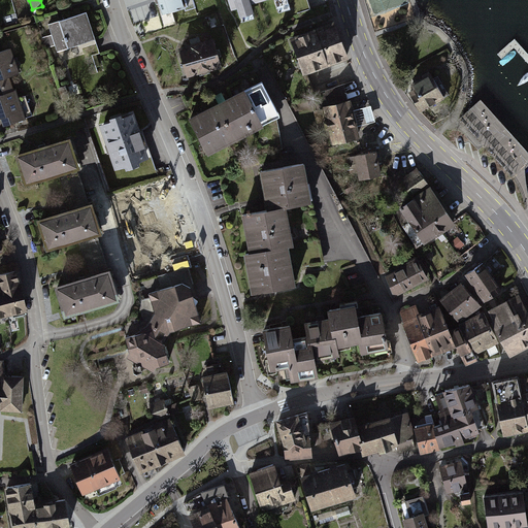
[(177,0),(152,0),(157,19),(182,10),(177,0)]
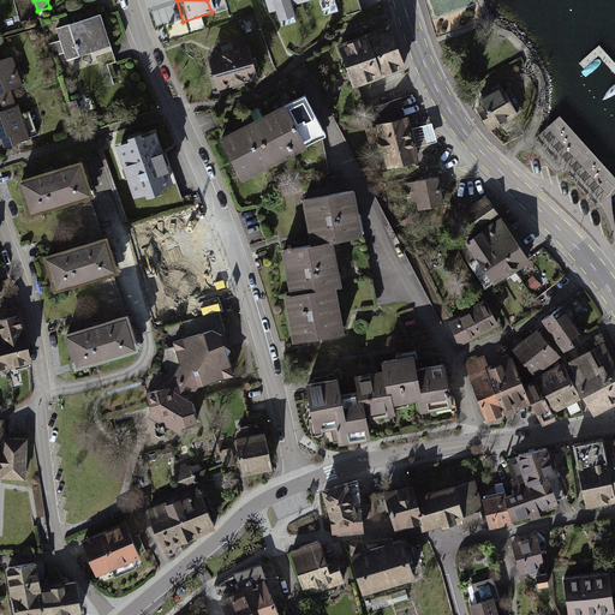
[(266,0),(269,11),(276,9),(281,27),(297,22),(292,4),(304,0),(317,0),(321,13),(339,7),(336,0),(266,0)]
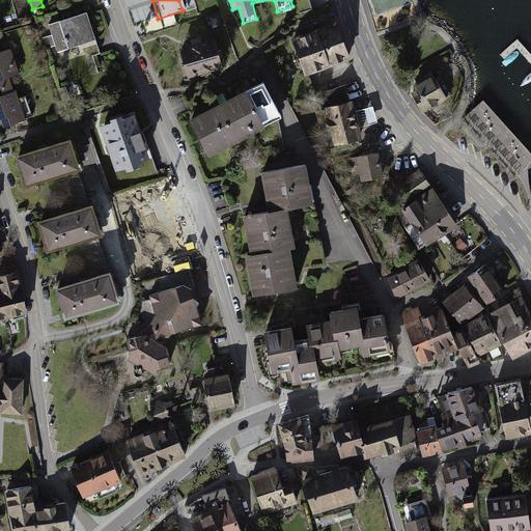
[(87,10),(49,23),(59,53),(96,40),(87,10)]
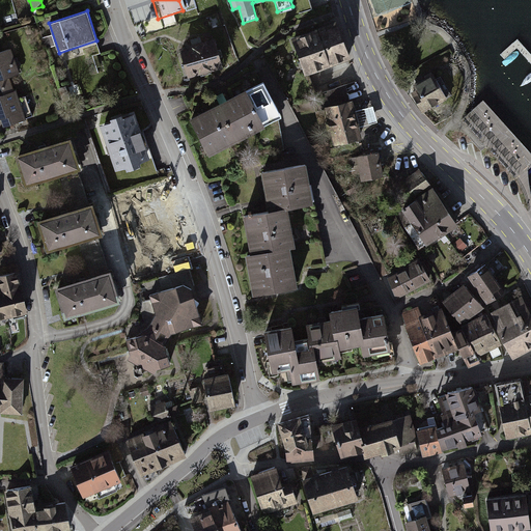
[(335,25),(295,39),(307,76),(347,60),(335,25)]
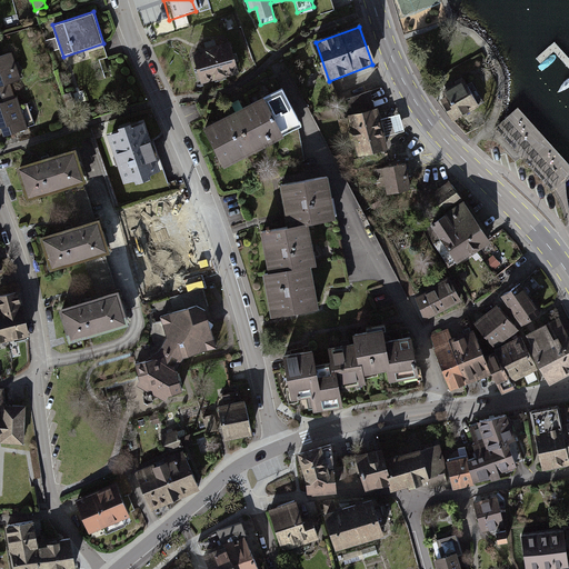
[(232,40),(193,49),(201,81),(240,72),(232,40)]
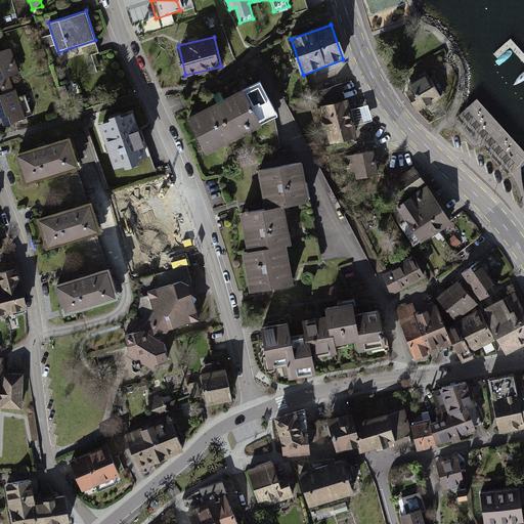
[(11,47),(0,50),(0,116),(20,110),(9,76),(19,73),(11,47)]
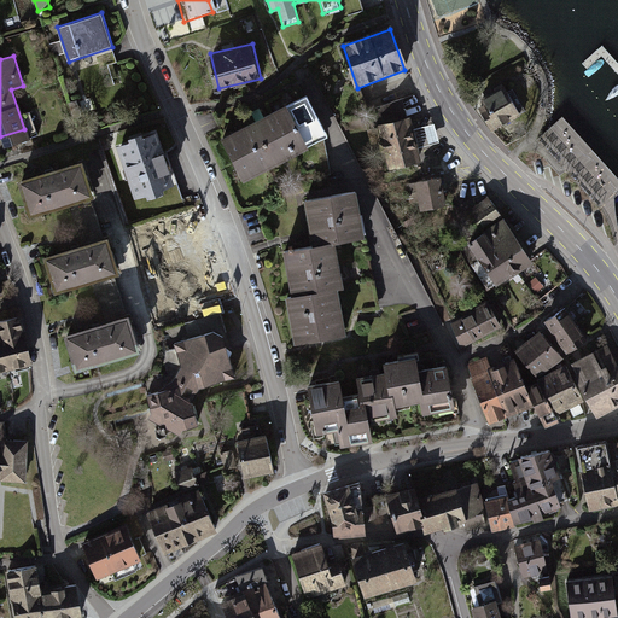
[(508,86),(478,103),(494,132),(525,115),(508,86)]
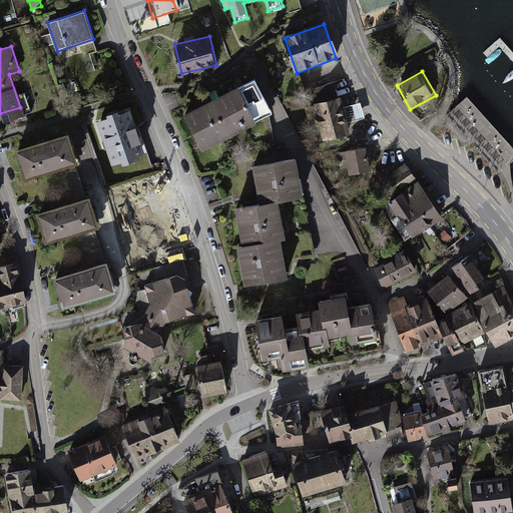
[(254,77),(184,112),(201,148),(273,112),(254,77)]
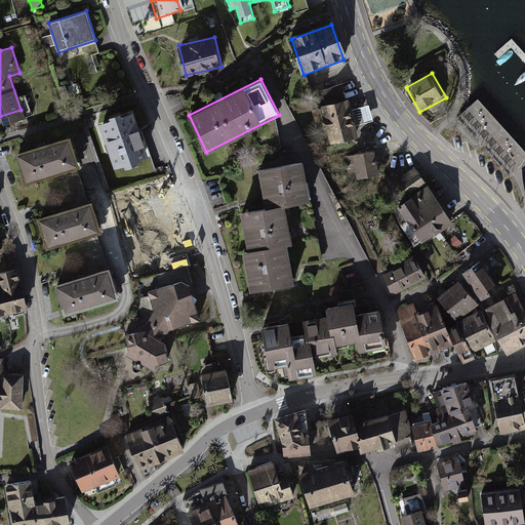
[(348,87),(319,93),(330,145),(359,138),(348,87)]
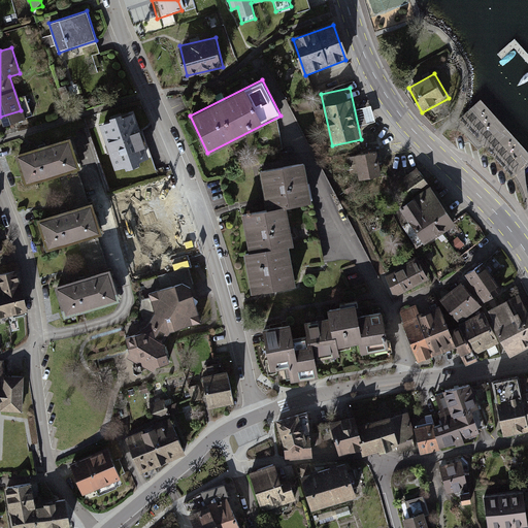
[(133,112),(101,123),(116,168),(149,158),(133,112)]
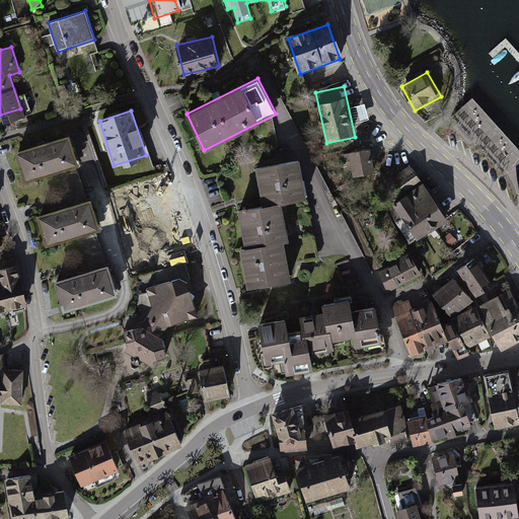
[(70,134),(14,151),(23,181),(79,164),(70,134)]
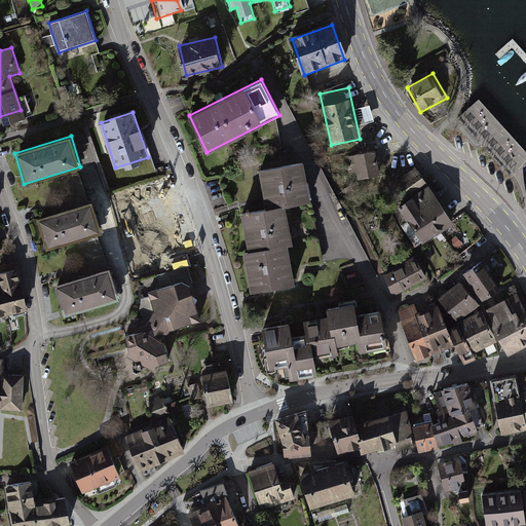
[(377,150),(355,153),(360,178),(380,175),(377,150)]
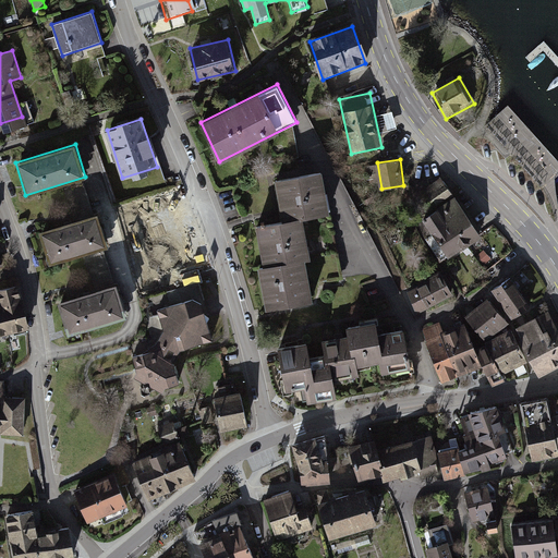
[(319,169),(274,179),(282,217),(255,223),(263,263),(256,265),(265,307),(313,298),(304,258),(312,256),(304,218),(329,213),(319,169)]
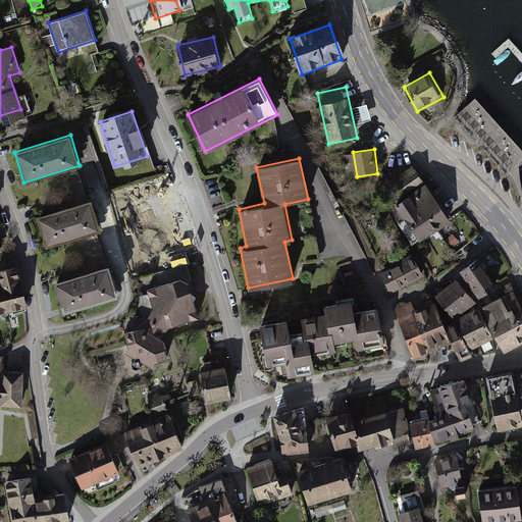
[(451,224),(415,167),(390,183),(405,204),(397,208),(419,244),(451,224)]
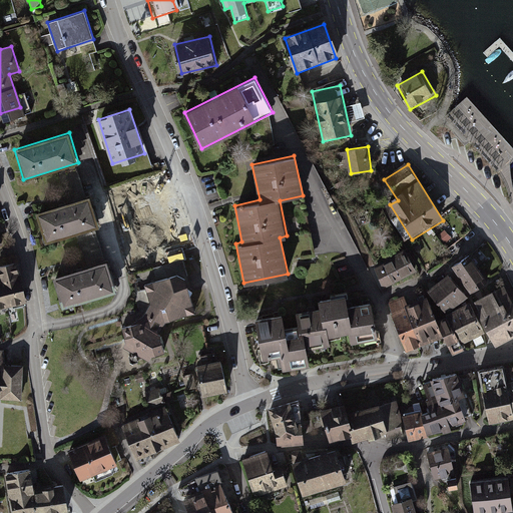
[(165,188),(136,197),(151,249),(181,240),(165,188)]
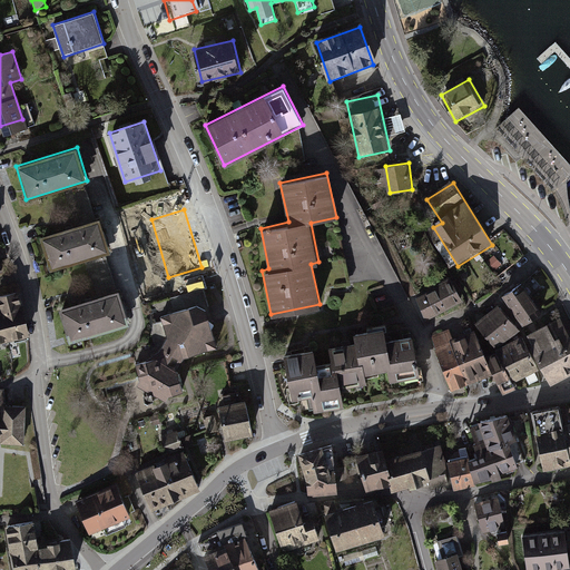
[(100,216),(39,234),(50,269),(111,252),(100,216)]
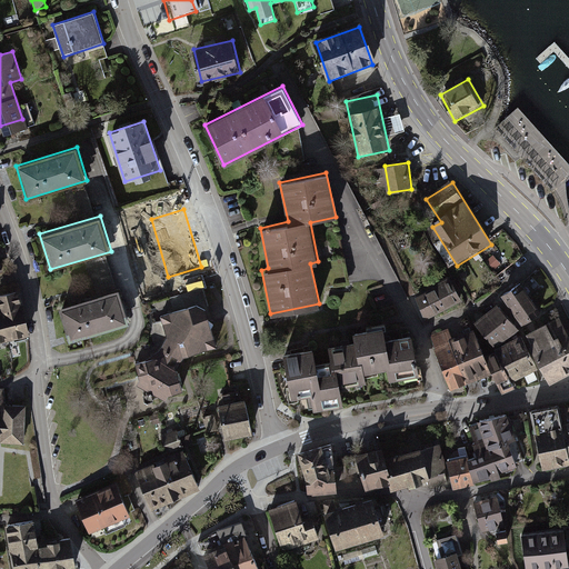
[(499,249),(489,257),(501,270),(510,262),(499,249)]
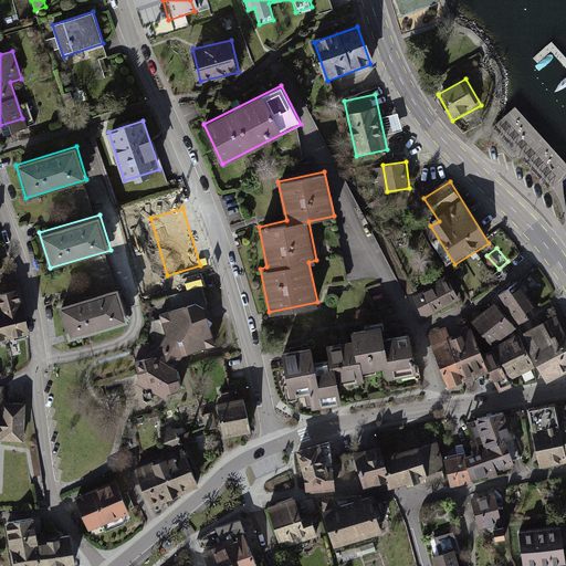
[(446,276),(412,294),(425,315),(457,299),(446,276)]
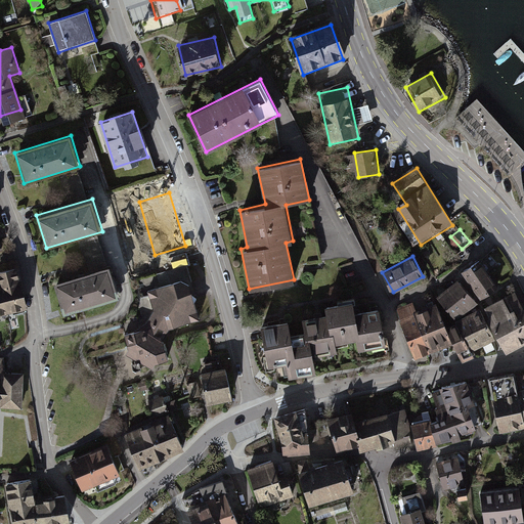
[(482,261),(465,271),(481,298),(498,287),(482,261)]
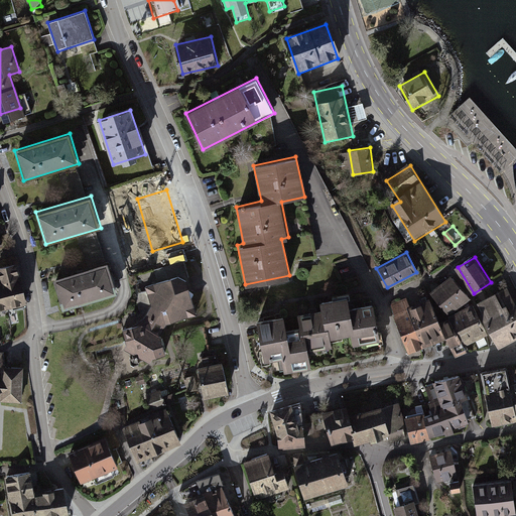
[(108,260),(53,277),(63,309),(118,291),(108,260)]
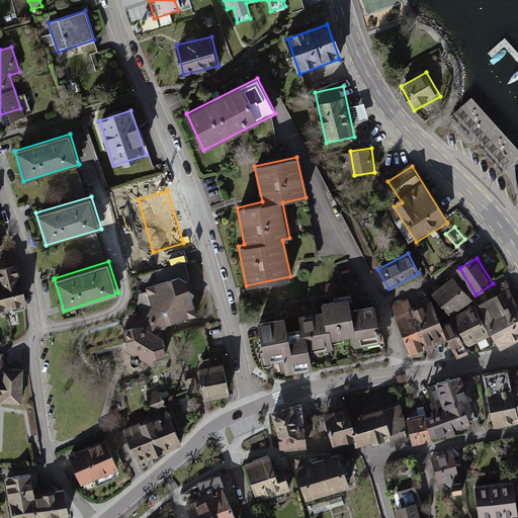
[(0,311),(26,305),(15,265),(0,269),(0,311)]
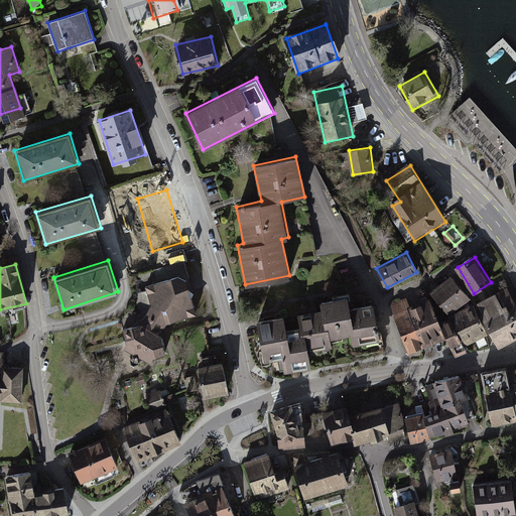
[(145,320),(122,330),(125,347),(148,361),(166,356),(161,329),(165,321),(199,315),(190,281),(178,275),(145,286),(152,308),(145,320)]
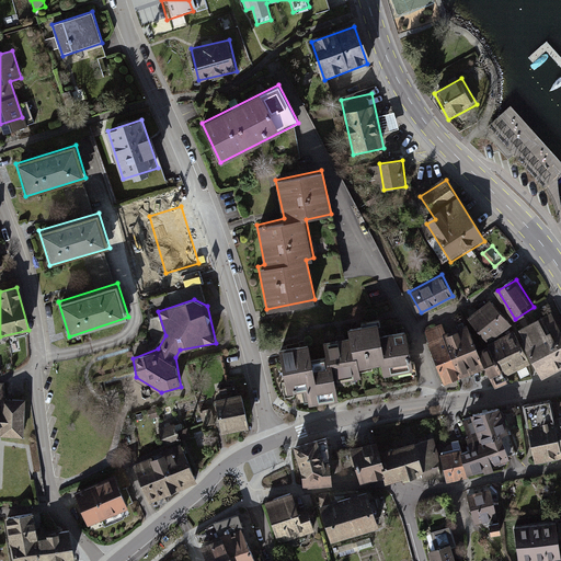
[(490,300),(470,318),(490,340),(510,322),(490,300)]
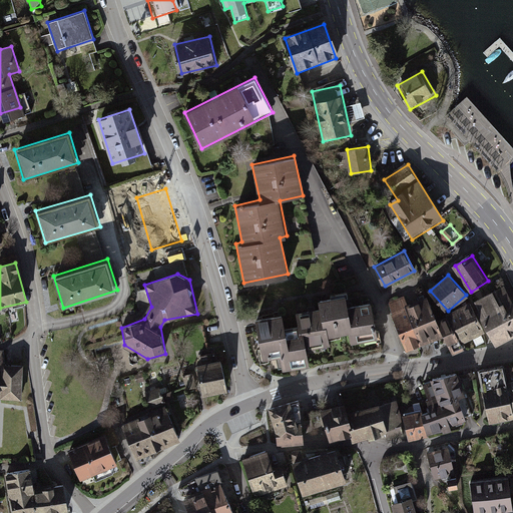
[(512,303),(504,287),(478,301),(501,344),(512,337),(512,303)]
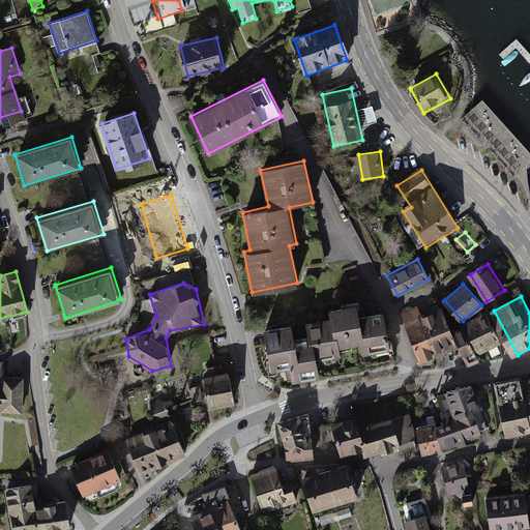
[(294,323),(265,327),(271,370),(289,366),(291,380),(320,375),(317,358),(343,354),(342,346),(359,344),(361,353),(390,348),(384,310),(361,313),(359,301),(329,306),(331,316),(307,320),(310,334),(296,337),(294,323)]
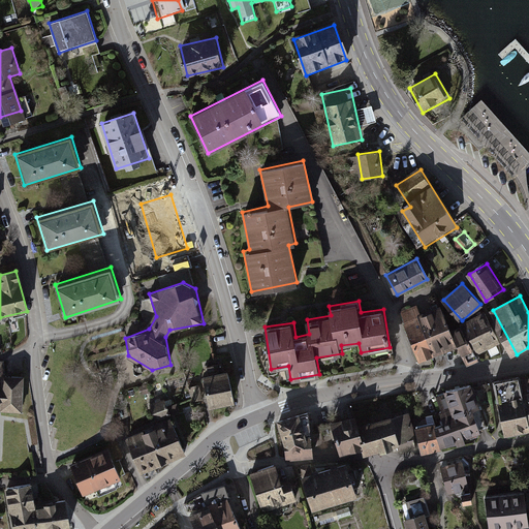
[(440,305),(402,322),(418,359),(454,343),(462,363),(477,355),(463,324),(452,330),(440,305)]
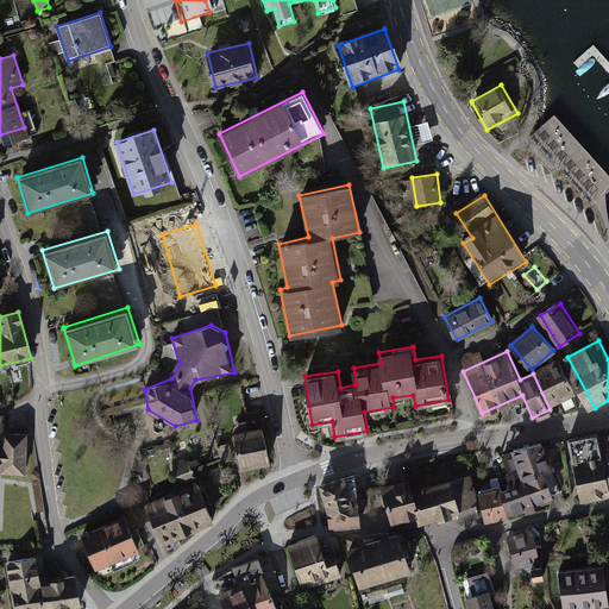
[(558,359),(537,371),(553,405),(576,393),(558,359)]
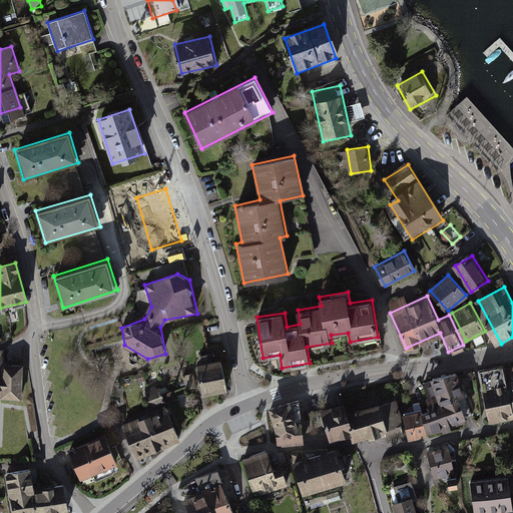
[(220,357),(197,363),(204,396),(228,391),(220,357)]
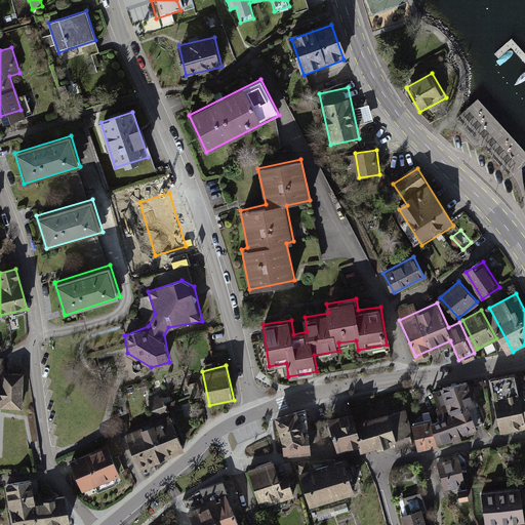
[(0,406),(22,407),(23,372),(4,372),(3,390),(0,389),(0,406)]
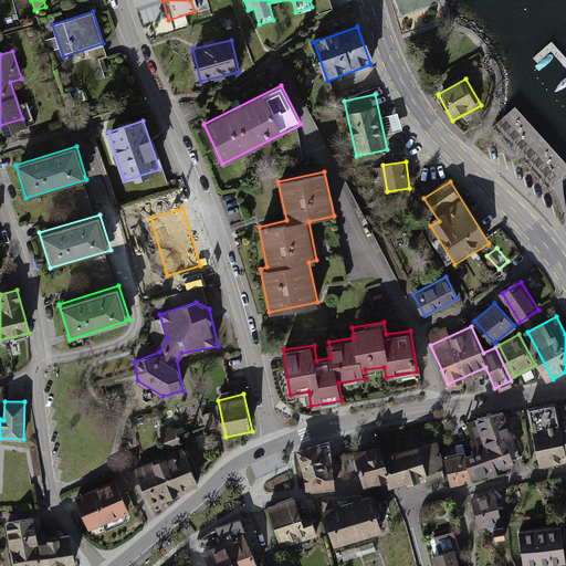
[(558,402),(530,408),(542,463),(565,457),(565,406),(559,408),(558,402)]
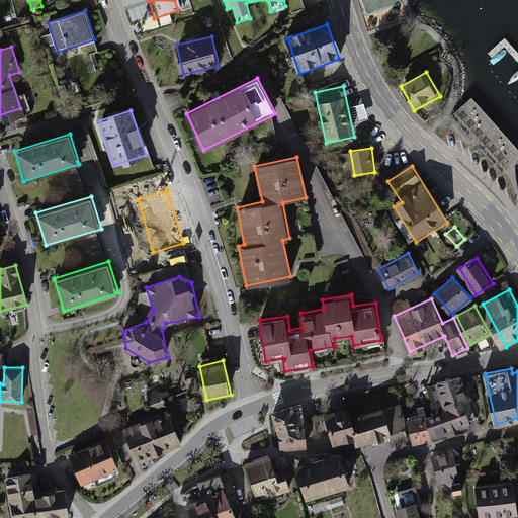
[(425,414),(408,418),(414,443),(430,439),(430,437),(471,422),(463,400),(469,398),(462,376),(427,389),(437,413),(426,417),(425,414)]
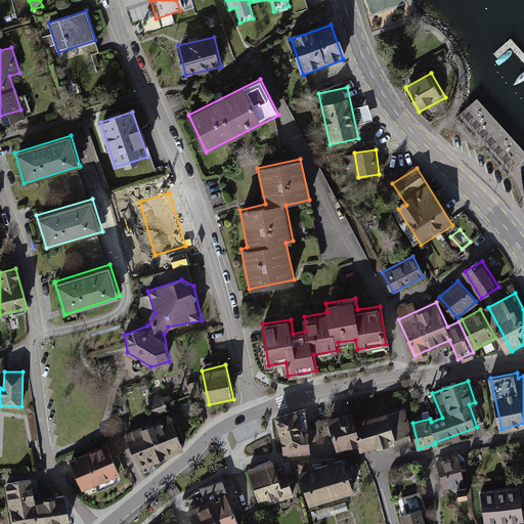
[(192,396),(202,394),(199,382),(189,385),(192,396)]
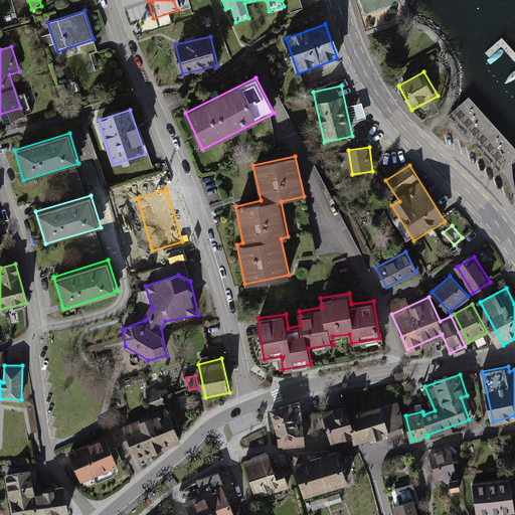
[(154,412),(123,424),(136,456),(179,438),(160,390),(147,396),(154,412)]
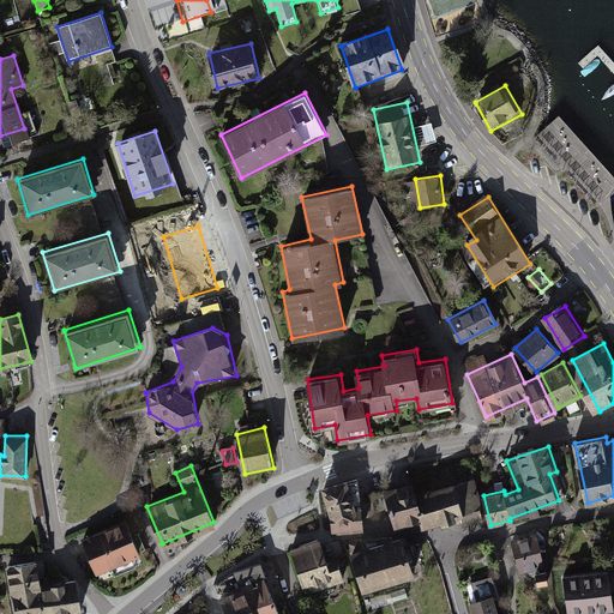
[(414,481),(385,489),(396,527),(419,519),(420,528),(461,516),(464,527),(483,521),(474,479),(451,482),(417,493),(414,481)]
